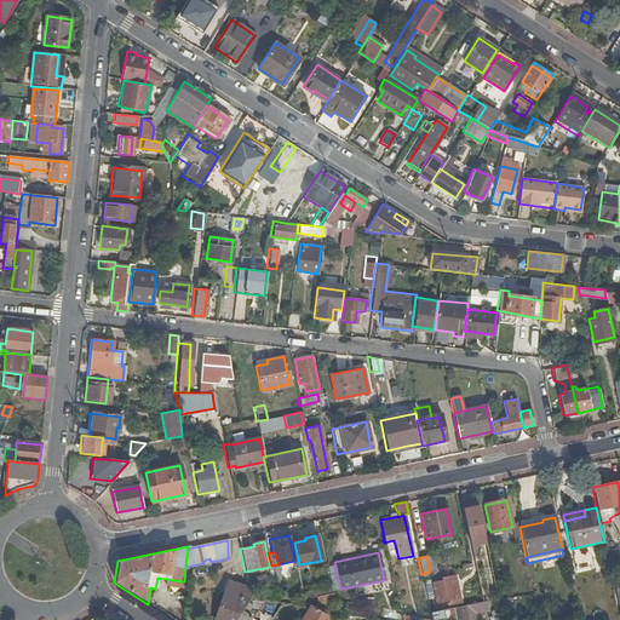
[(448,606),(460,603),(454,575),(441,578),(442,580),(432,583),(437,603),(446,601),(448,606)]
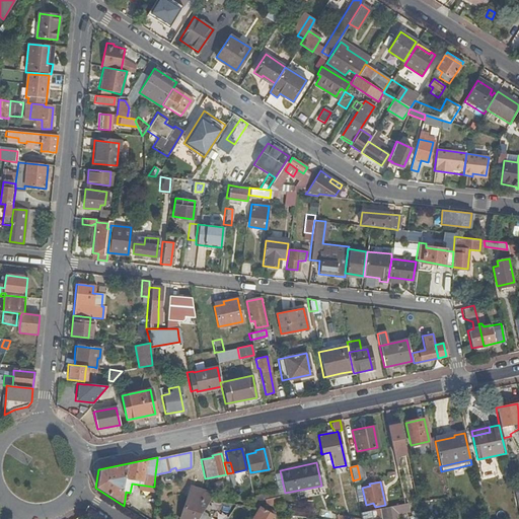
[(187,496),(179,518),(198,518),(208,503),(210,501),(208,492),(192,488),(190,497),(187,496)]
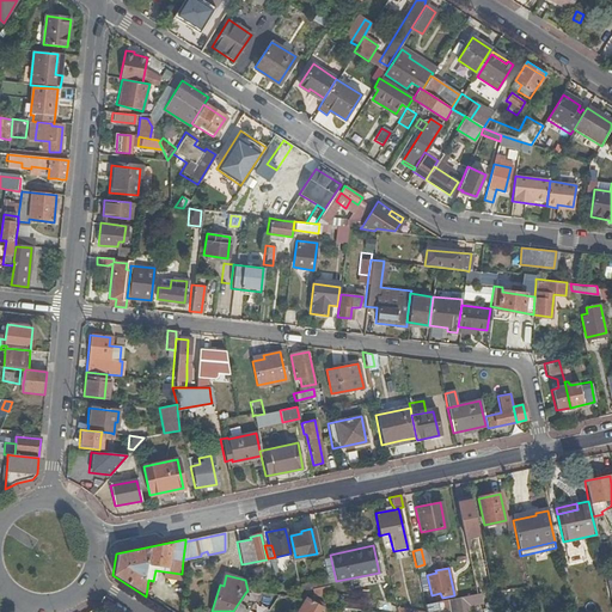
[(326,579),(297,586),(299,593),(311,589),(329,587),(326,579)]
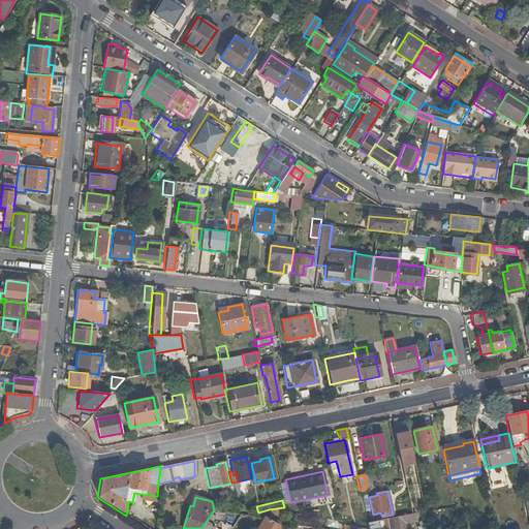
[(269,509),(270,517),(285,514),(285,512),(284,507),(269,509)]
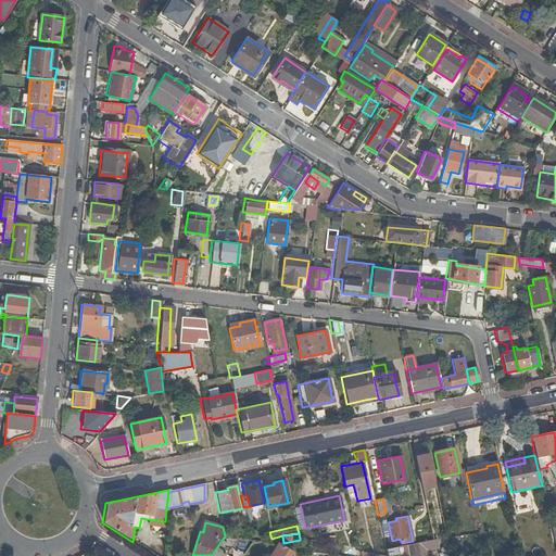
[(223,539),(212,555),(224,555),(225,555),(227,552),(223,550),(227,542),(223,539)]
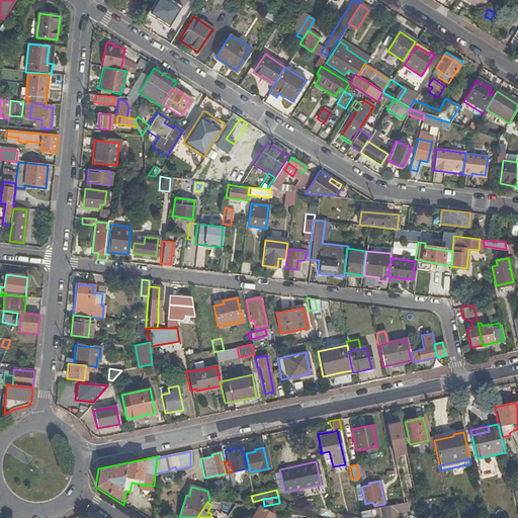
[(390,505),(358,512),(359,517),(392,517),(391,511),(390,505)]
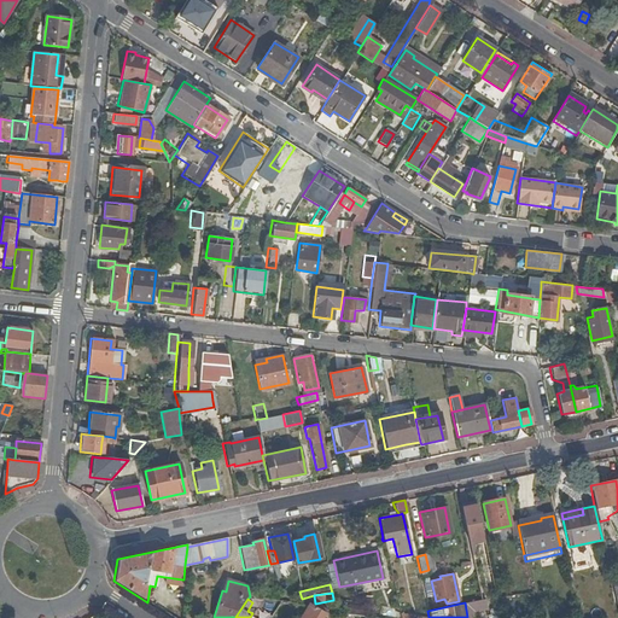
[(321,607),(319,610),(315,607),(312,613),(305,611),(301,617),(321,617),(326,611),(321,607)]
